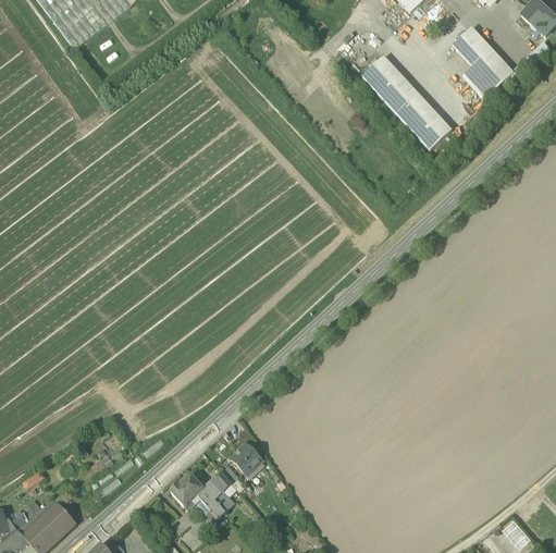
[(128,5),(130,4),(126,0),(36,0),(73,49),(130,7),(128,5)]
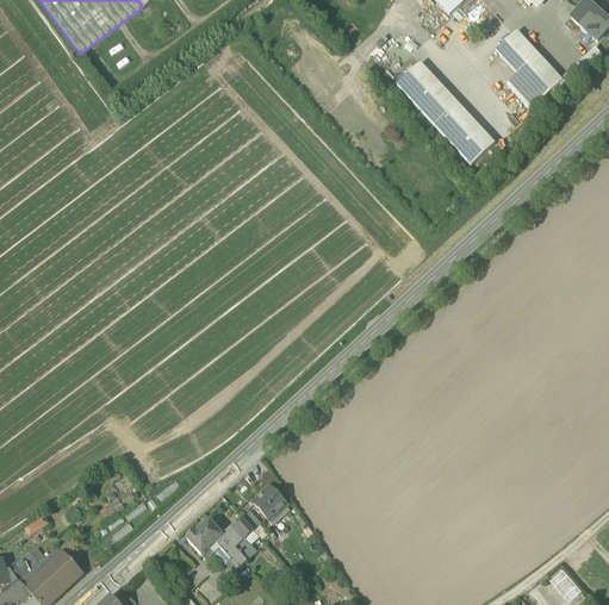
[(435,0),(447,13),(460,0),(435,0)]
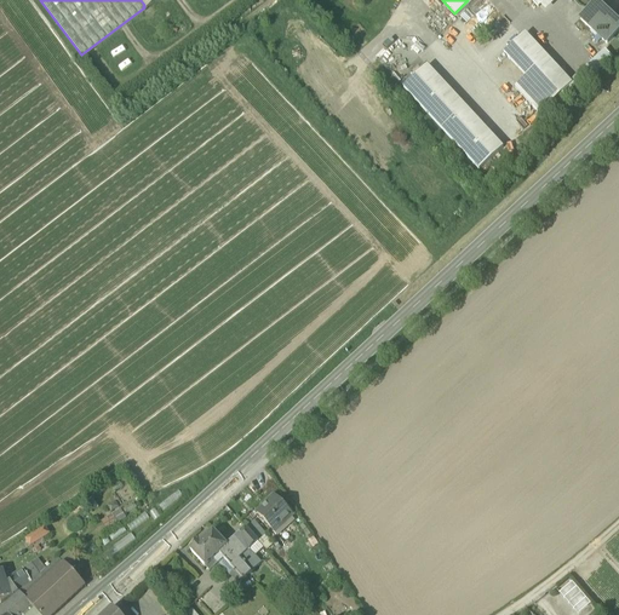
[(579,16),(606,40),(618,26),(618,23),(594,0),(579,16)]
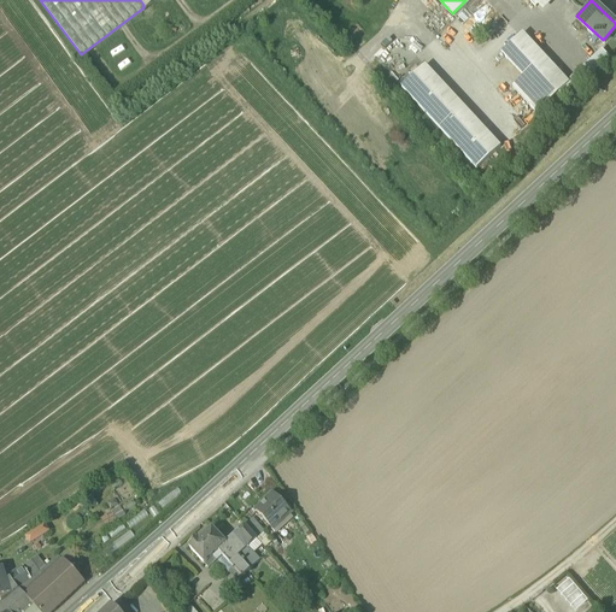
[(546,100),(557,89),(564,83),(517,34),(499,49),(522,74),(546,100)]
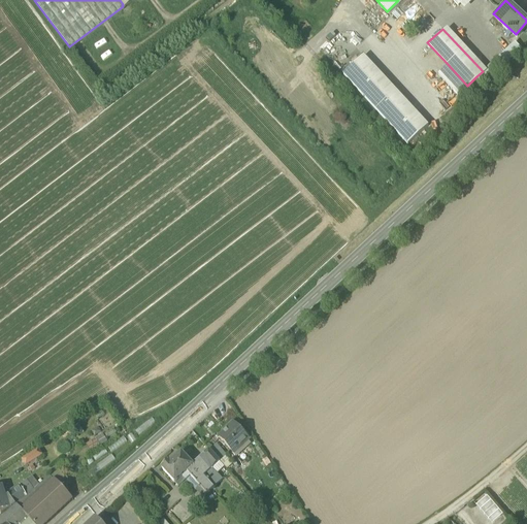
[(515,41),(483,71),(476,76),(483,83),(521,47),(515,41)]
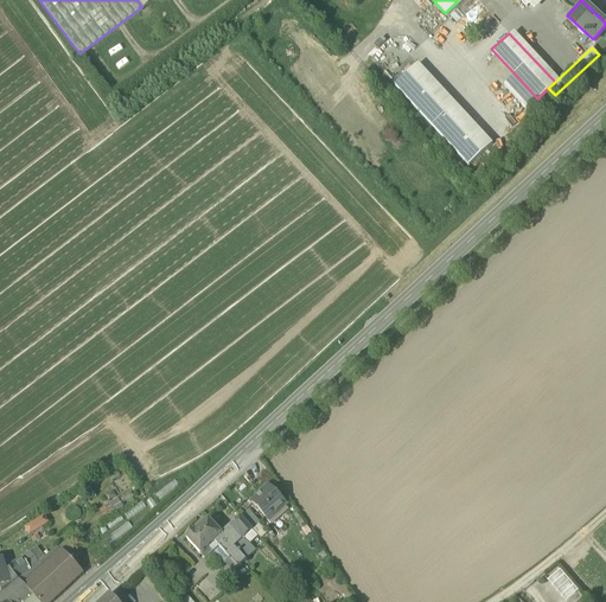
[(394,83),(467,164),(491,141),(416,62),(394,83)]
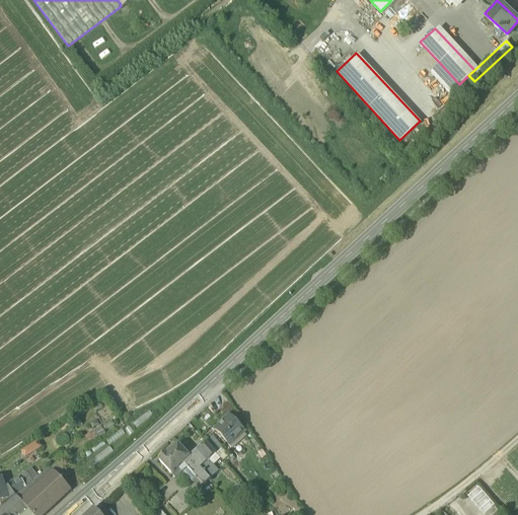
[(450,92),(459,84),(439,62),(430,70),(450,92)]
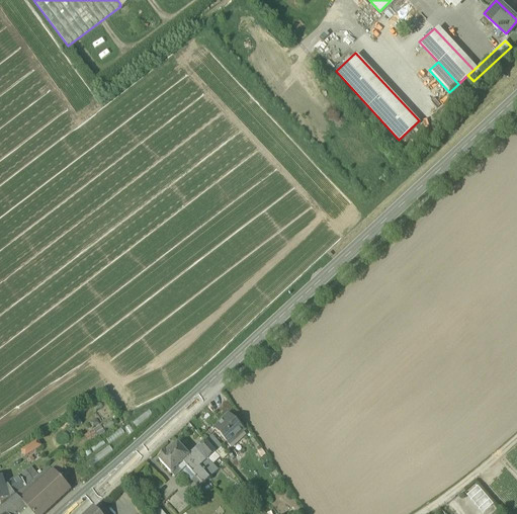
[(213,426),(227,441),(233,436),(243,428),(228,412),(221,419),(222,419),(213,426)]
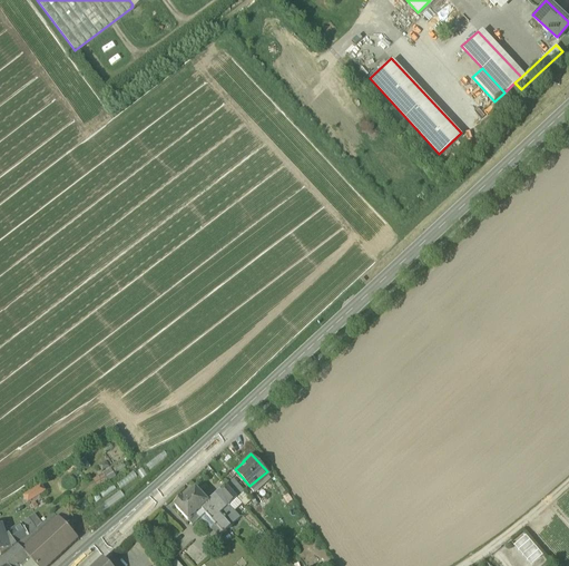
[(101,468),(108,462),(105,458),(98,462),(101,468)]
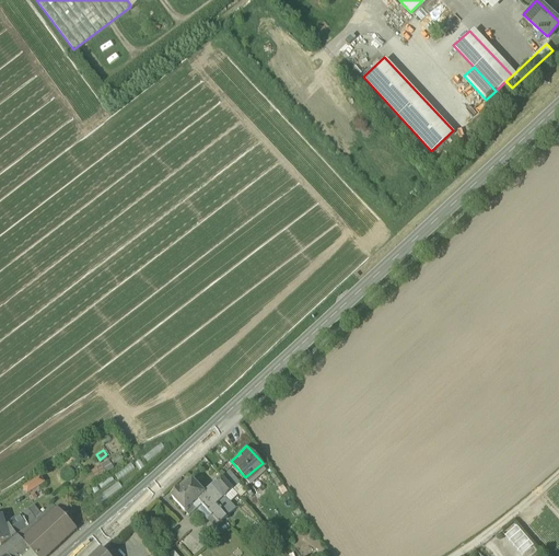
[(95,476),(114,464),(109,456),(90,467),(95,476)]
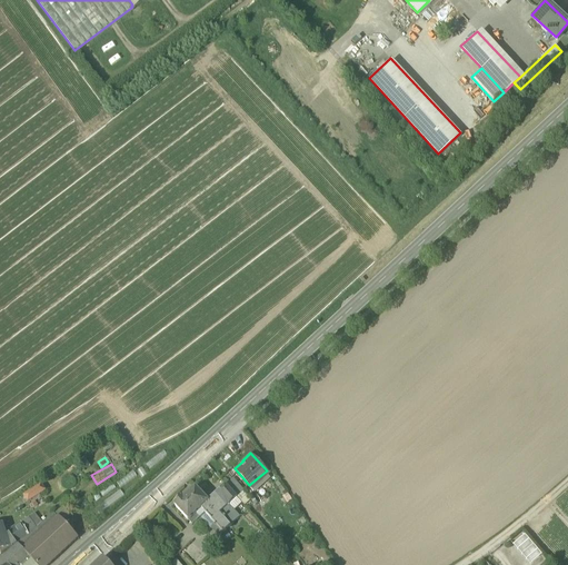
[(119,482),(136,474),(133,467),(116,475),(119,482)]
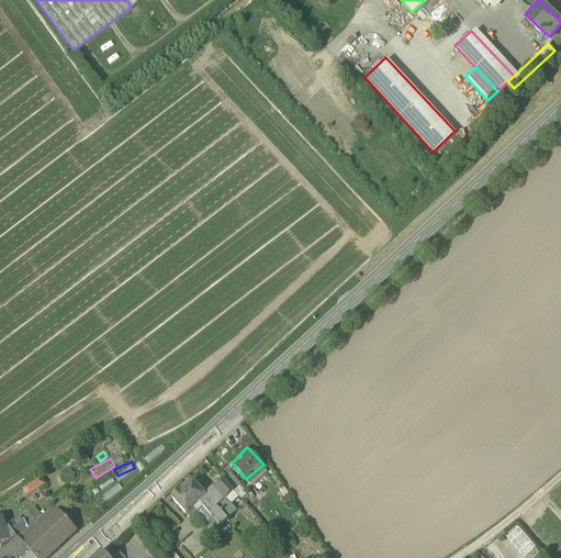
[(222,477),(233,489),(238,482),(228,471),(222,477)]
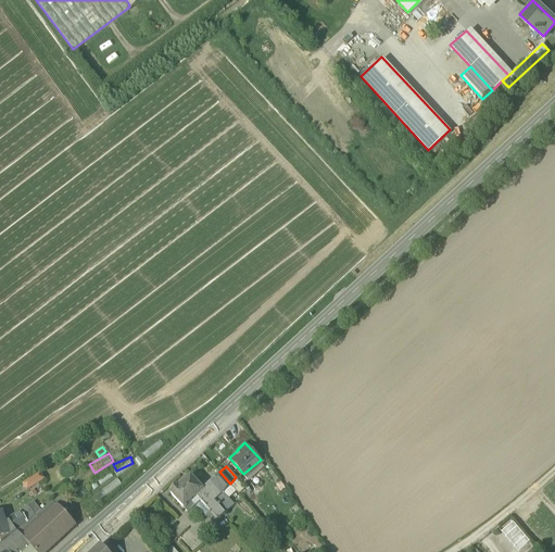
[(22,481),(26,488),(43,476),(39,469),(22,481)]
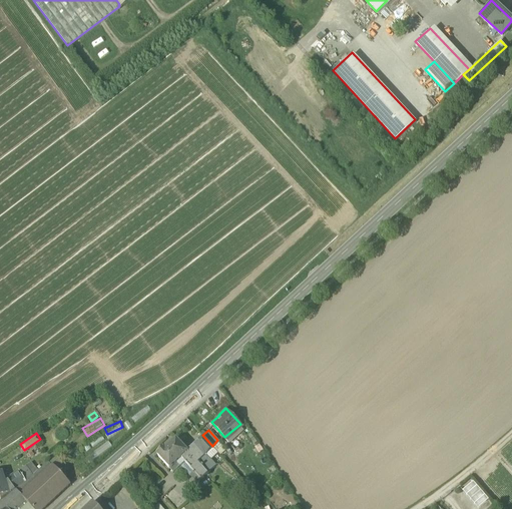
[(186,449),(186,450),(196,460),(204,453),(212,446),(202,435),(186,449)]
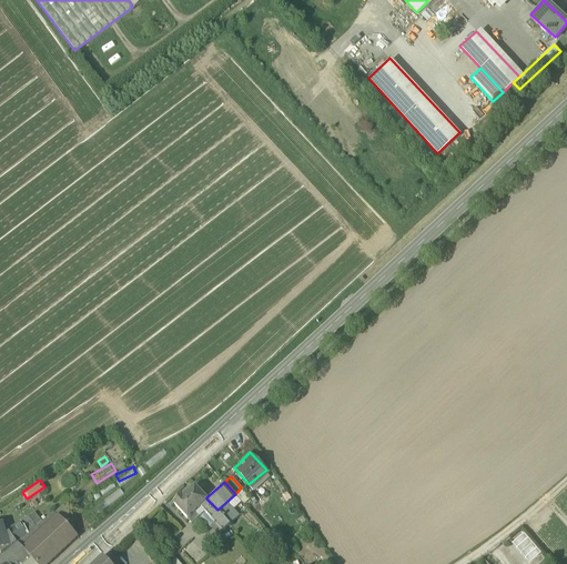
[(102,505),(123,491),(119,485),(98,500),(102,505)]
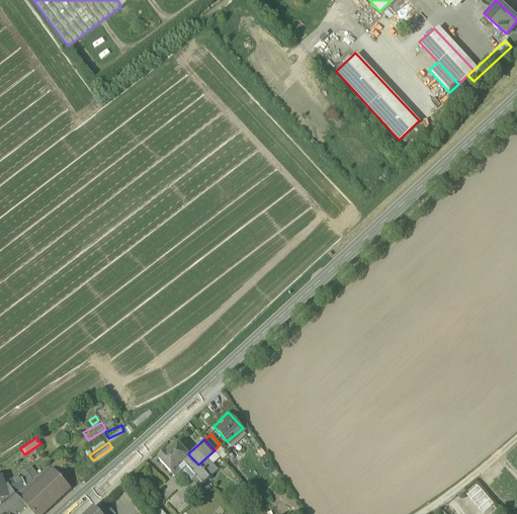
[(171,470),(177,464),(188,454),(188,453),(187,452),(177,442),(166,452),(164,450),(157,457),(170,472),(171,470)]
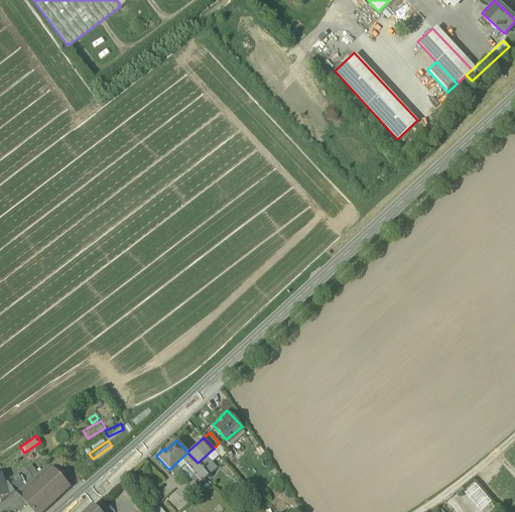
[(218,454),(214,449),(206,456),(211,461),(218,454)]
